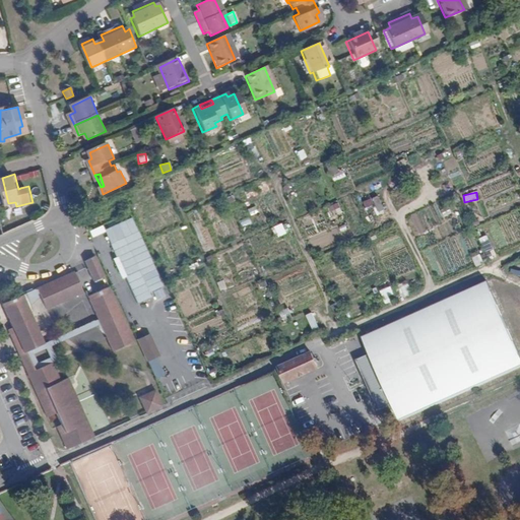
[(363,201),(366,210),(374,207),(376,214),(384,211),(379,196),(363,201)]
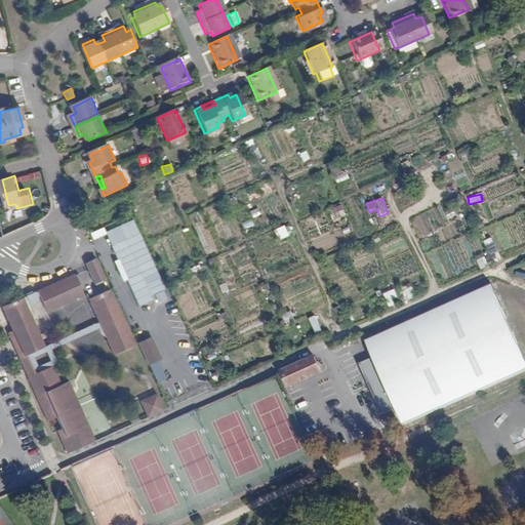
[(333,215),(344,213),(341,205),(331,208),(333,215)]
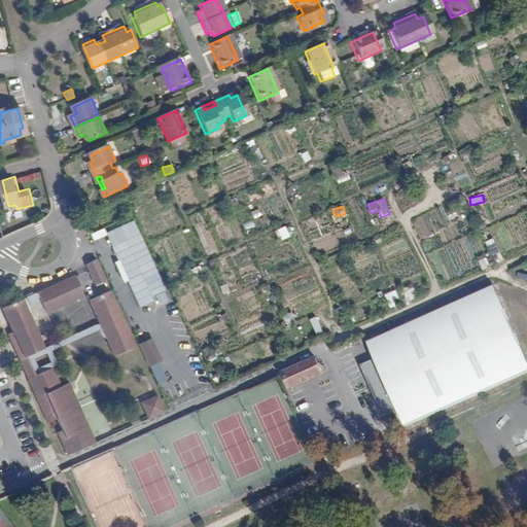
[(250,219),(241,224),(244,231),(253,226),(250,219)]
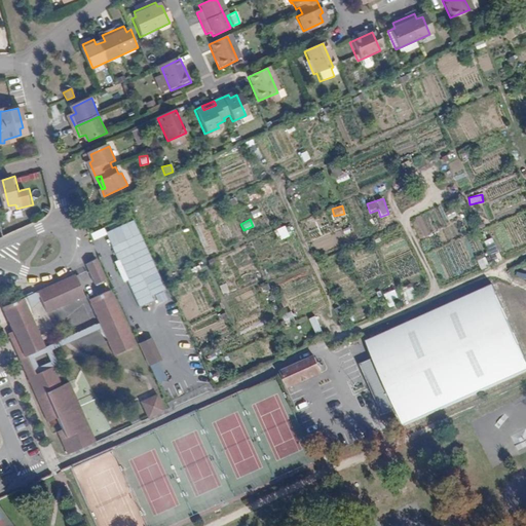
[(105,231),(134,308),(155,300),(156,303),(164,299),(135,220),(105,231)]
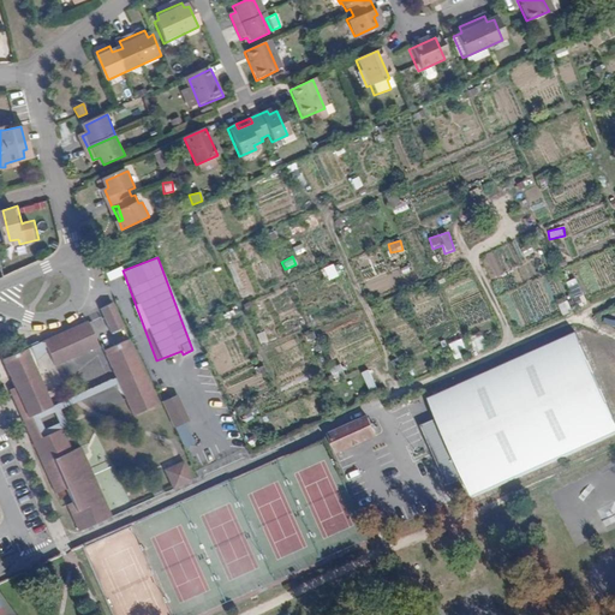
[(566,281),(574,299),(583,296),(574,278),(566,281)]
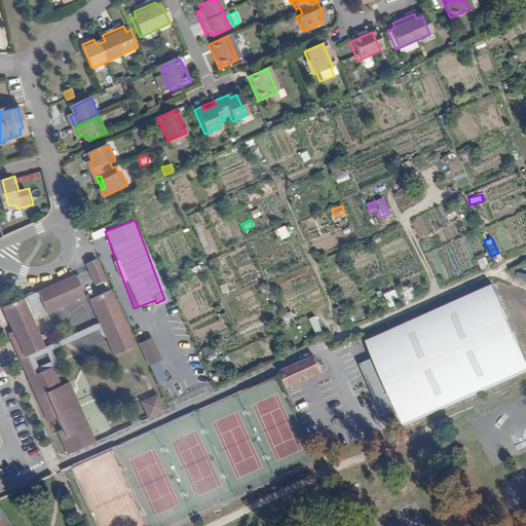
[(85,261),(96,282),(105,277),(96,257),(85,261)]
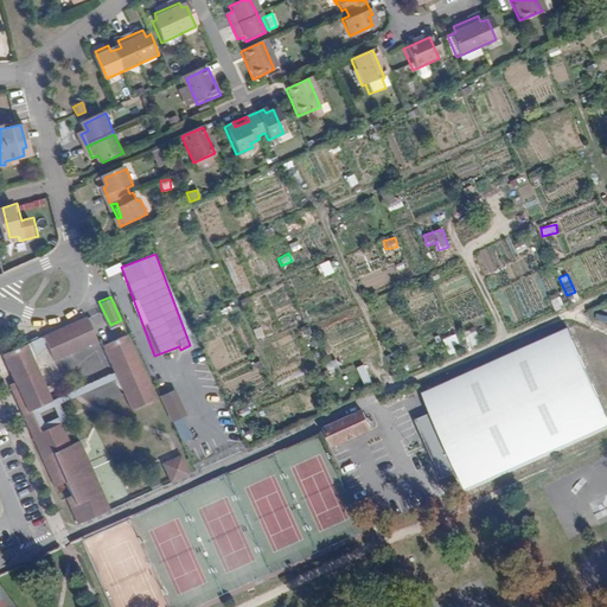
[(20,394),(42,384),(34,368),(32,369),(31,366),(33,364),(30,358),(38,359),(33,347),(46,342),(55,358),(97,339),(87,315),(43,334),(44,336),(43,337),(40,336),(37,337),(36,334),(10,347),(11,350),(2,353),(14,381),(20,394)]
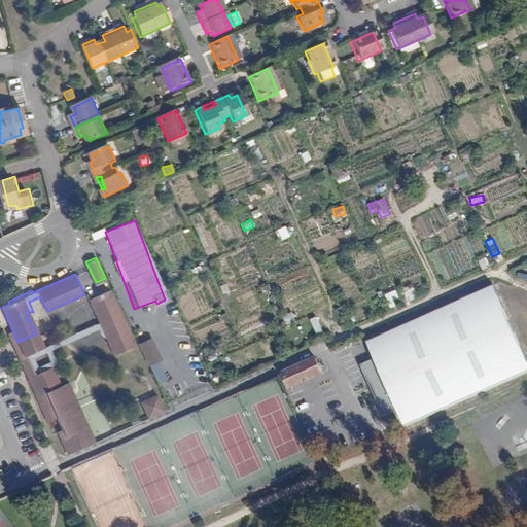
[(367,342),(408,427),(526,371),(526,360),(492,285),(367,342)]
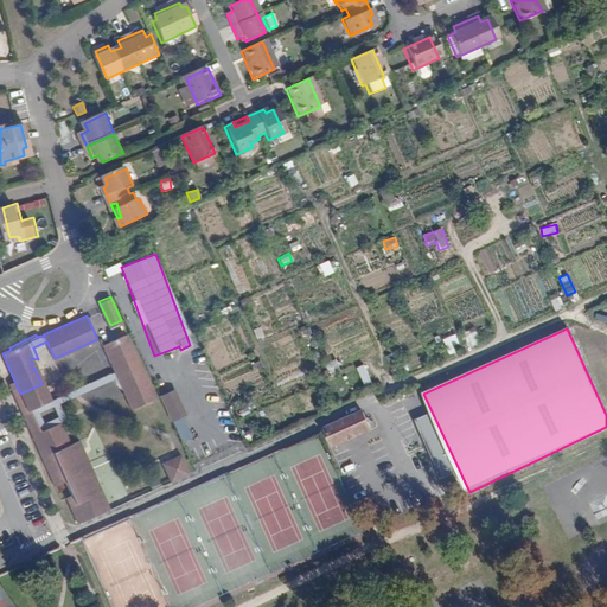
[(108,353),(132,343),(127,331),(102,343),(108,353)]
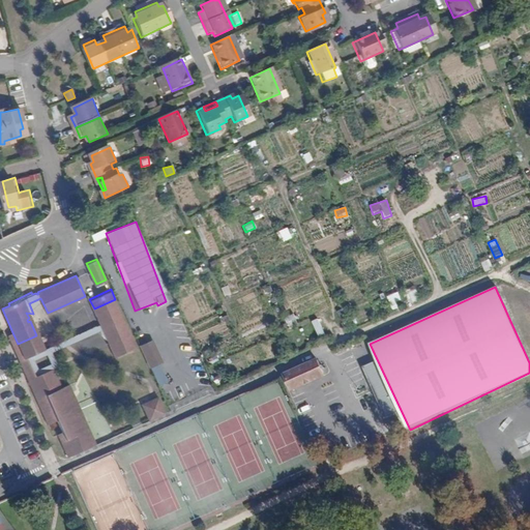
[(391,311),(401,307),(398,293),(387,295),(391,311)]
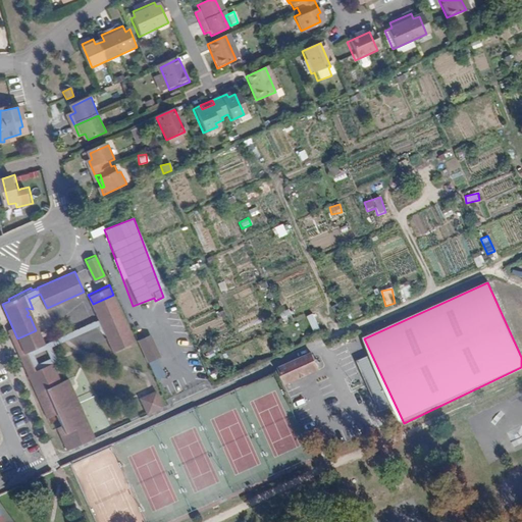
[(101,322),(97,324),(105,336),(107,335),(113,350),(135,340),(113,295),(93,304),(99,318),(101,322)]
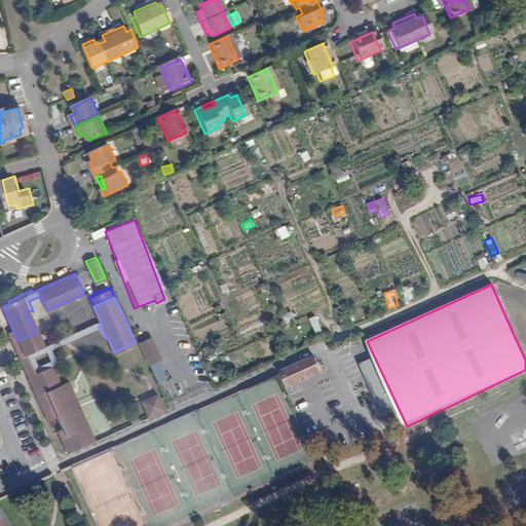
[(286,327),(297,322),(292,311),(282,316),(286,327)]
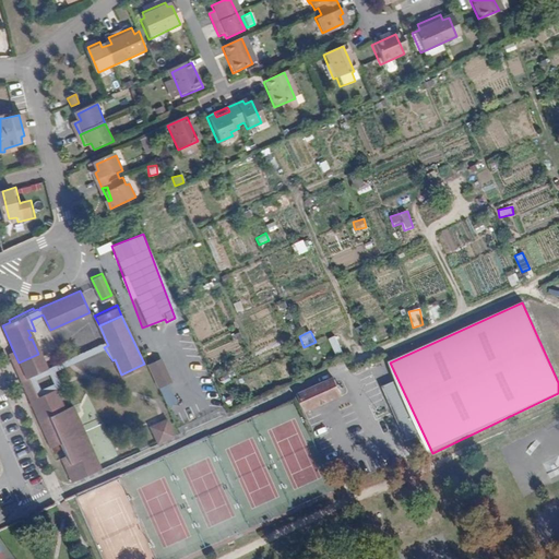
[(328,340),(336,358),(344,355),(335,336),(328,340)]
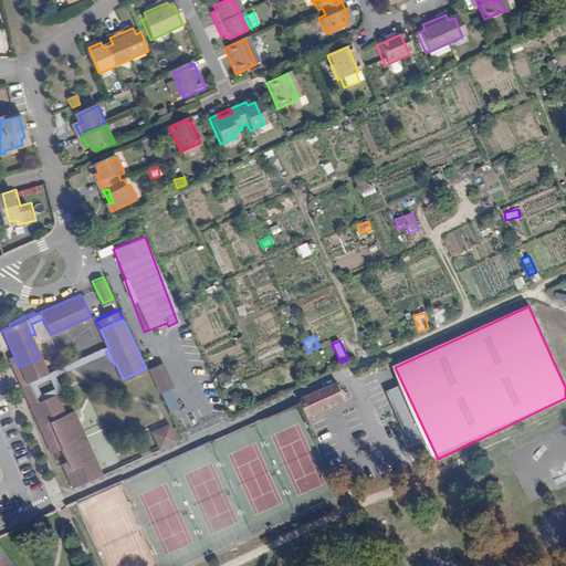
[(27,383),(29,388),(105,352),(109,349),(107,345),(45,373),(40,376),(40,377),(34,379),(27,383)]
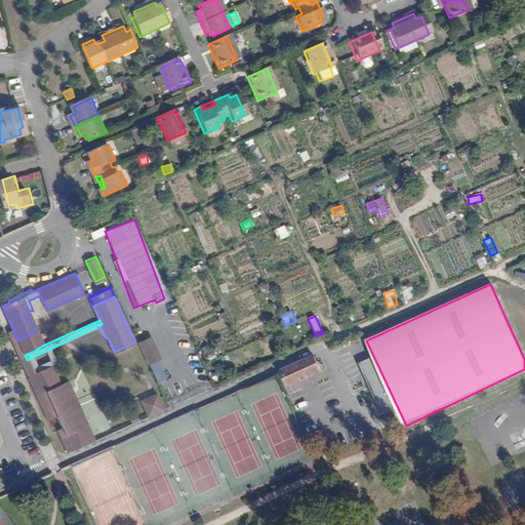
[(17,340),(12,329),(8,331),(12,342),(17,340)]
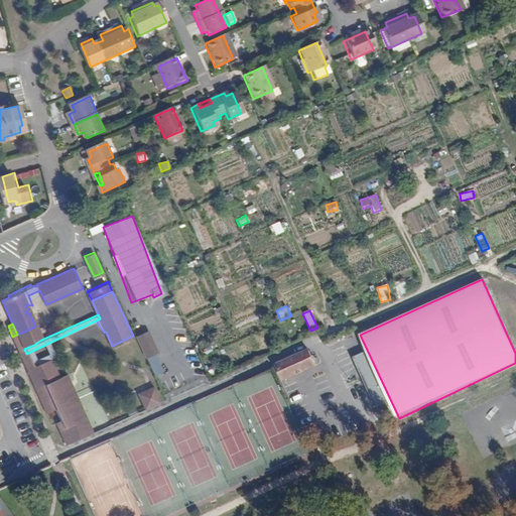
[(17,335),(24,349),(31,346),(30,342),(34,340),(36,343),(41,340),(35,327),(17,335)]
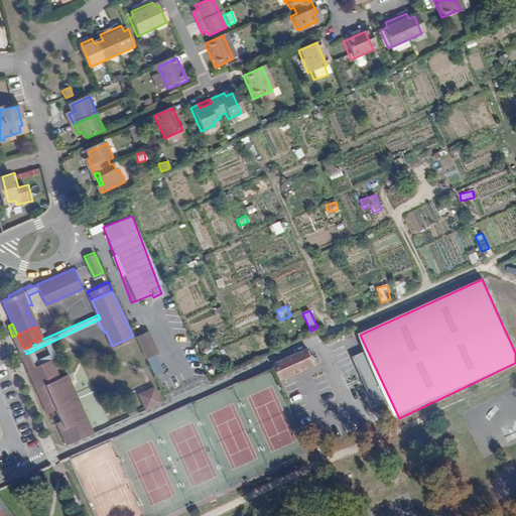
[(144,359),(157,353),(148,331),(135,337),(144,359)]
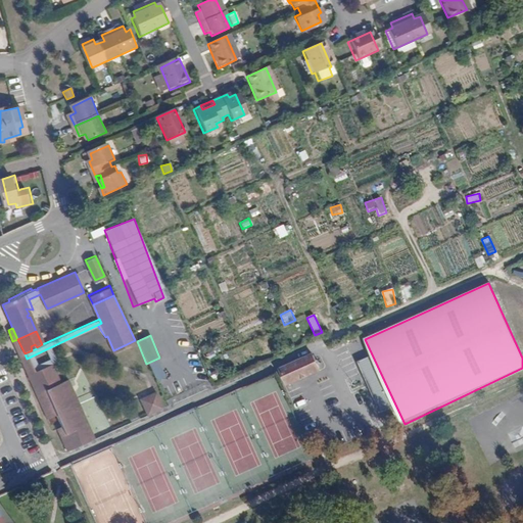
[(33,372),(27,359),(25,353),(17,339),(12,341),(28,374),(33,372)]
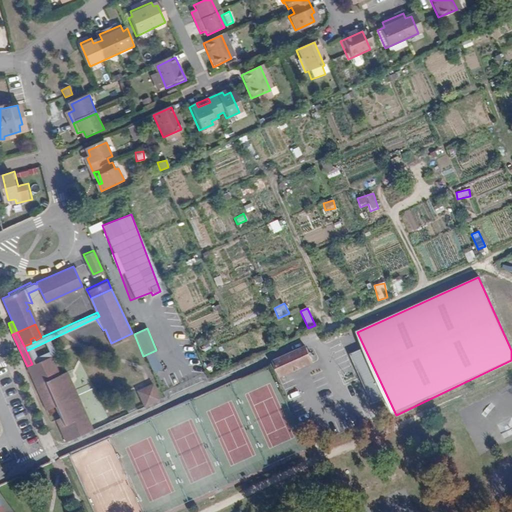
[(203,352),(211,349),(205,336),(197,340),(203,352)]
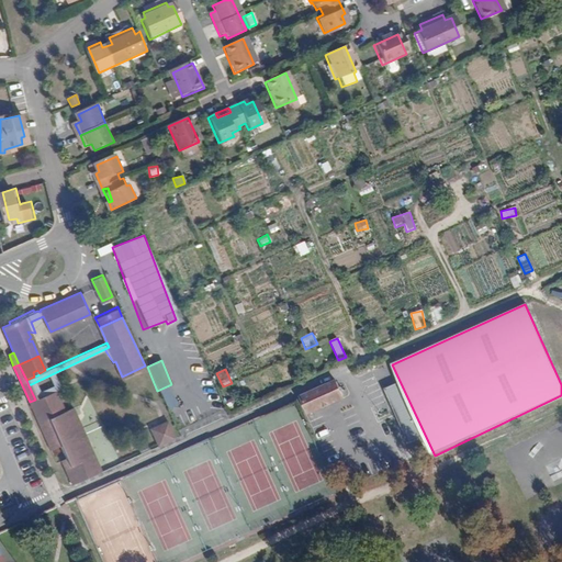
[(344,396),(337,381),(302,397),(308,412),(344,396)]
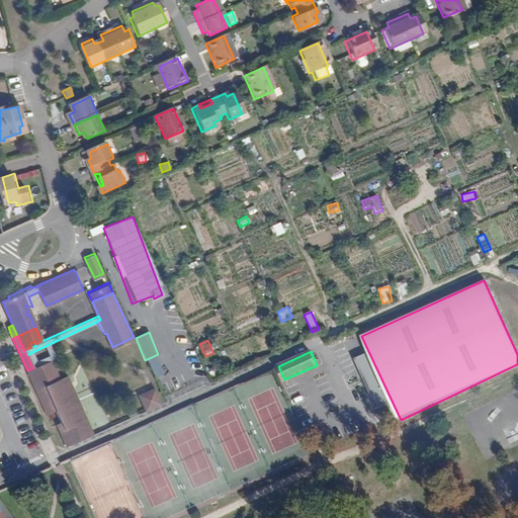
[(52,372),(56,371),(51,360),(47,362),(52,372)]
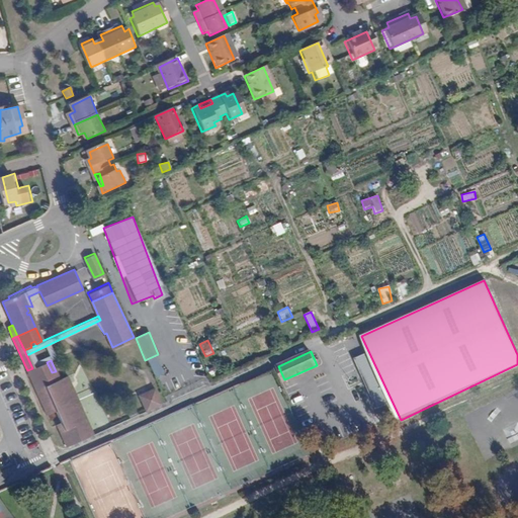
[(32,368),(27,370),(47,415),(56,410),(61,421),(57,423),(67,445),(91,434),(83,418),(85,418),(79,405),(78,405),(76,401),(77,400),(72,390),(71,390),(70,386),(72,385),(68,375),(60,379),(56,371),(52,372),(47,362),(39,365),(40,367),(35,370),(34,367),(32,368)]
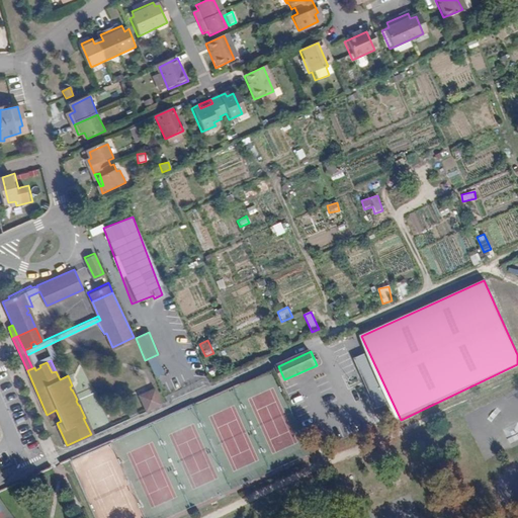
[(83,418),(91,434),(93,433),(72,385),(70,386),(71,390),(72,390),(77,400),(76,401),(78,405),(79,405),(85,418),(83,418)]
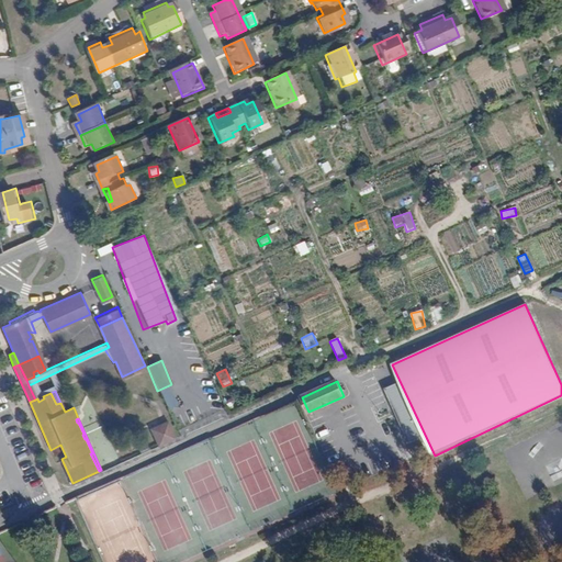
[(148,428),(152,435),(155,434),(160,444),(175,437),(169,425),(164,427),(163,424),(155,427),(154,425),(148,428)]
